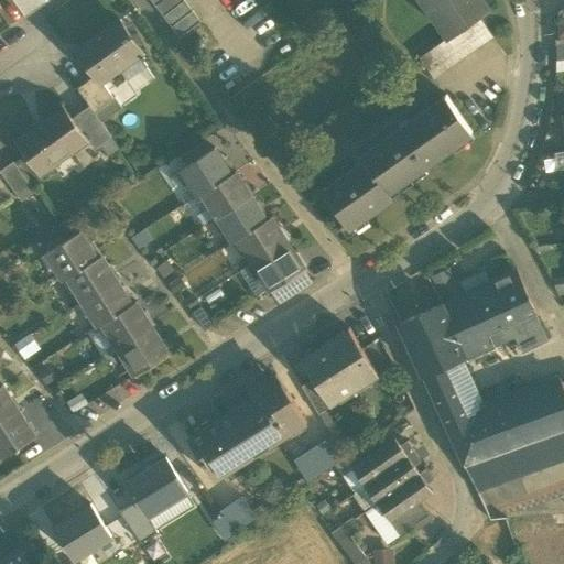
[(150,0),(180,38),(198,25),(179,0),(150,0)]
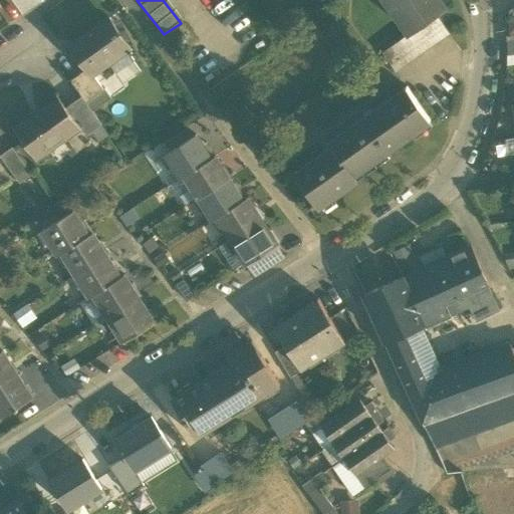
[(447,7),(441,0),(393,0),(390,3),(401,19),(405,16),(415,29),(436,15),(447,7)]
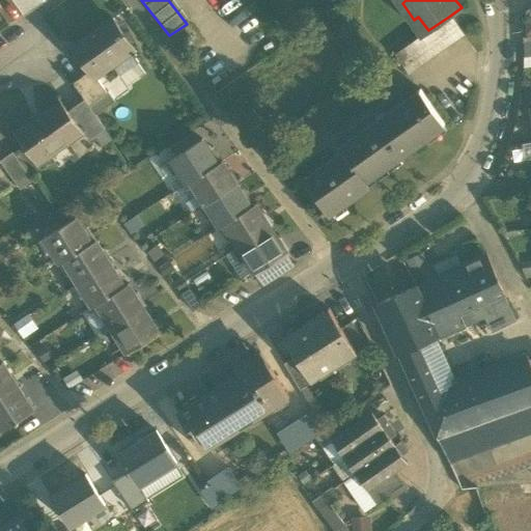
[(395,54),(409,73),(464,34),(450,16),(428,30),(424,34),(413,42),(395,54)]
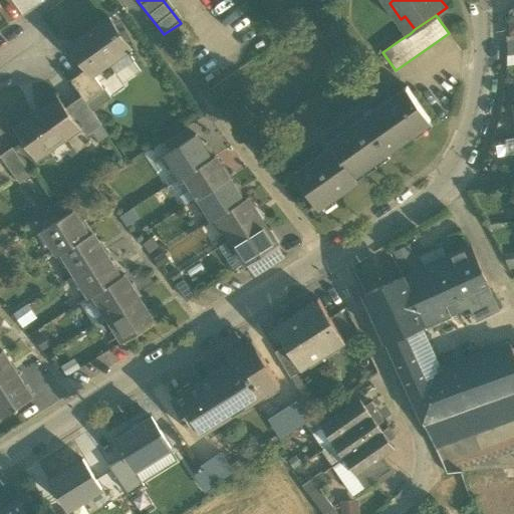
[(411,33),(415,29),(405,16),(401,19),(411,33)]
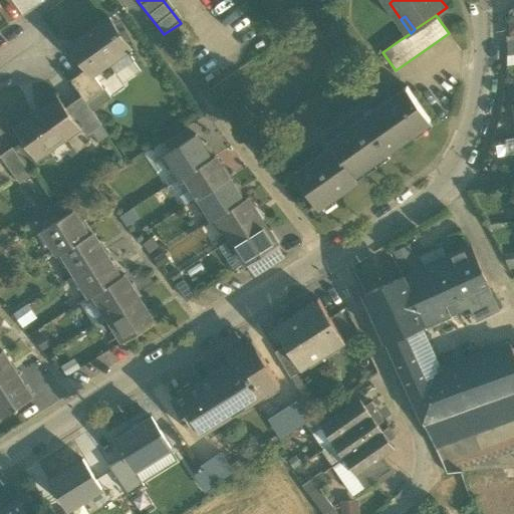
[(92,73),(108,62),(126,49),(116,35),(119,33),(108,18),(85,34),(87,37),(72,48),(86,68),(91,74),(92,73)]
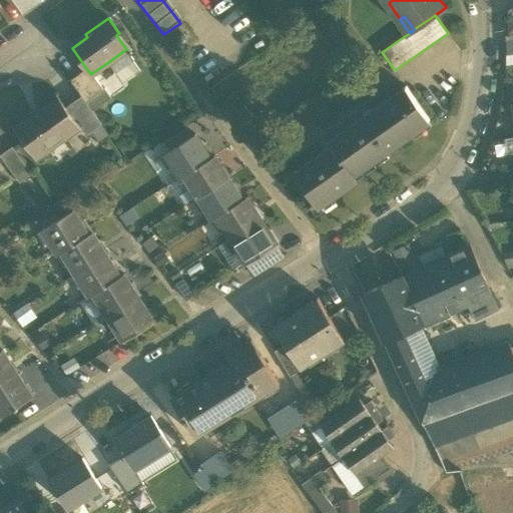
[(87,37),(85,34),(70,45),(72,48),(87,37)]
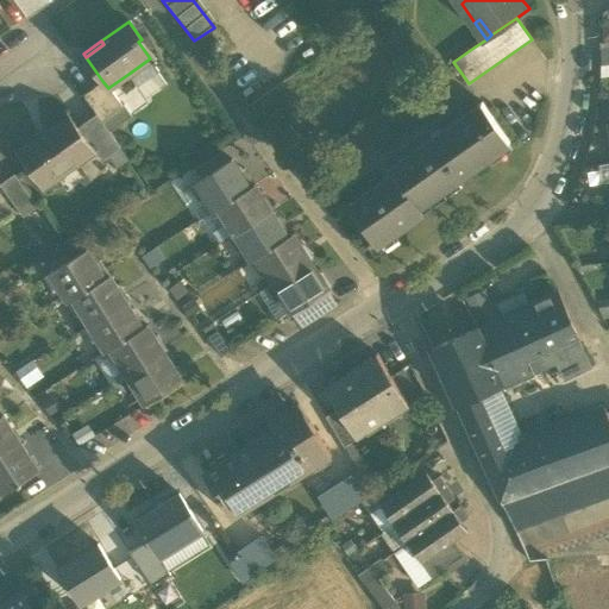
[(158,70),(150,58),(129,74),(137,86),(158,71),(158,70)]
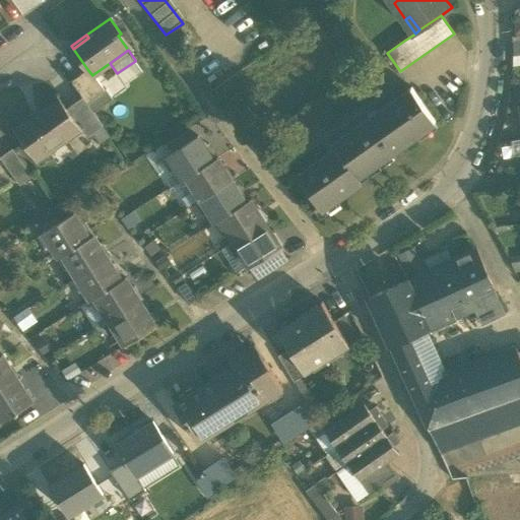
[(142,71),(135,61),(117,73),(125,83),(142,71)]
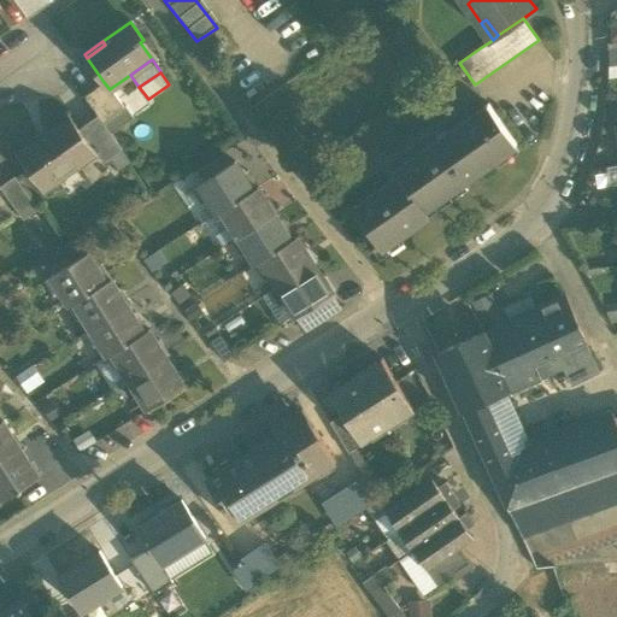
[(103,122),(104,122),(124,106),(111,88),(110,89),(104,82),(84,95),(103,122)]
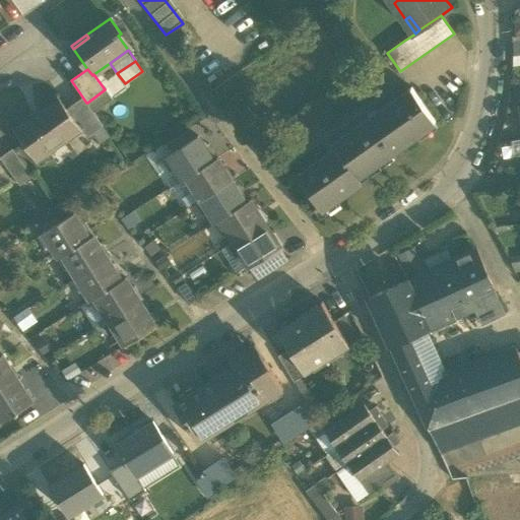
[(299,175),(322,208),(362,181),(358,176),(435,121),(411,87),(333,142),(336,147),(299,175)]
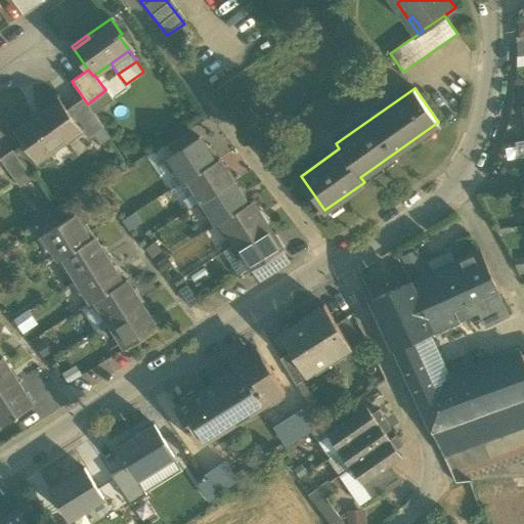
[(106,90),(105,90),(88,103),(94,113),(114,99),(106,90)]
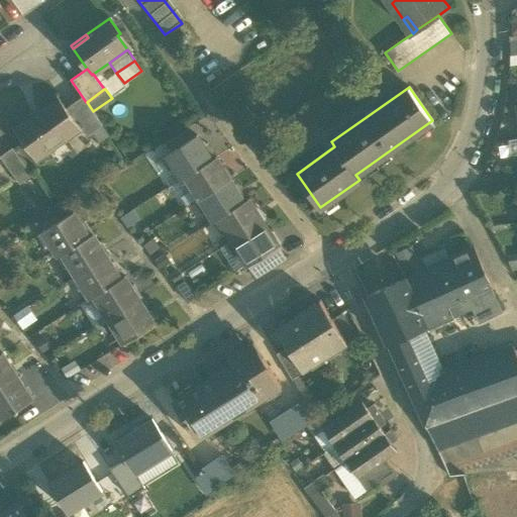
[(14,129),(35,160),(79,129),(81,128),(70,113),(59,98),(14,129)]
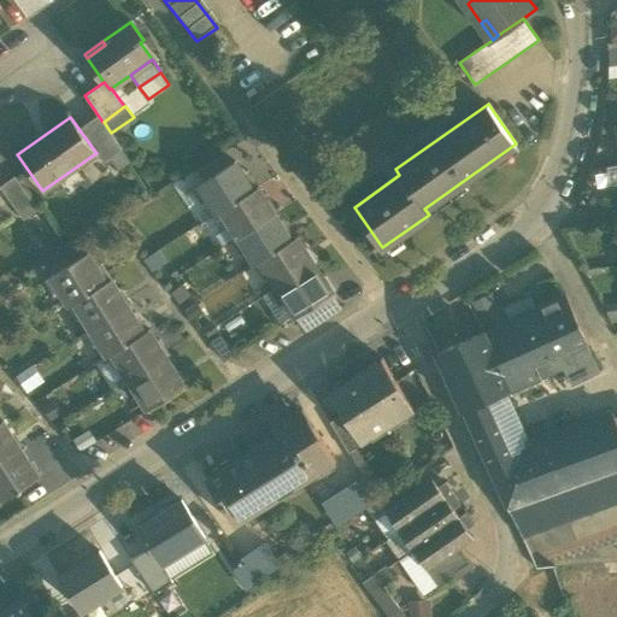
[(122,148),(111,133),(104,122),(103,122),(83,135),(97,153),(94,154),(101,164),(122,148)]
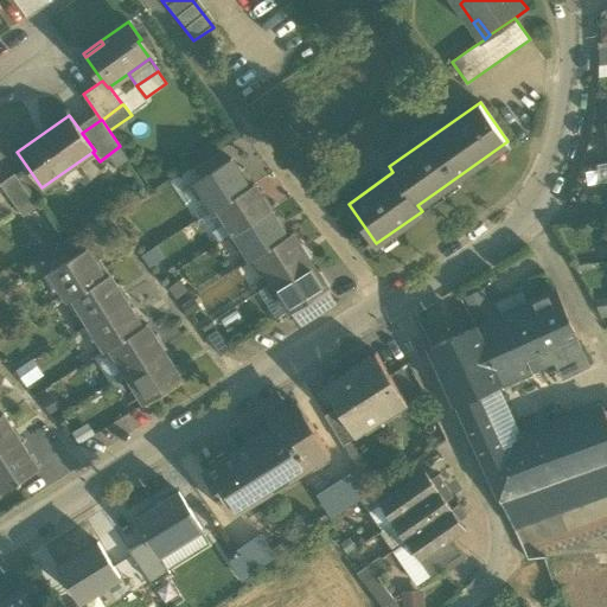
[(310,149),(315,158),(328,148),(323,140),(310,149)]
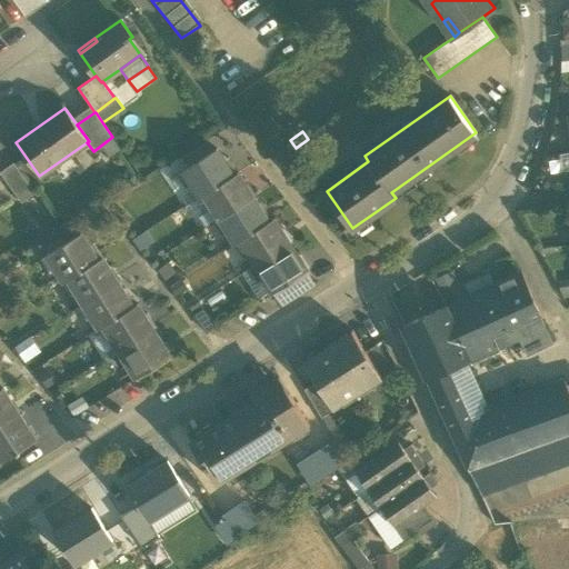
[(190,149),(198,161),(216,149),(209,138),(190,149)]
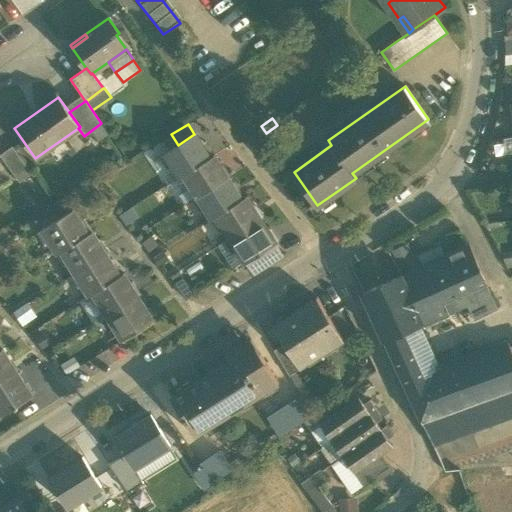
[(180,177),(184,175),(210,158),(195,134),(194,134),(178,145),(164,153),(180,177)]
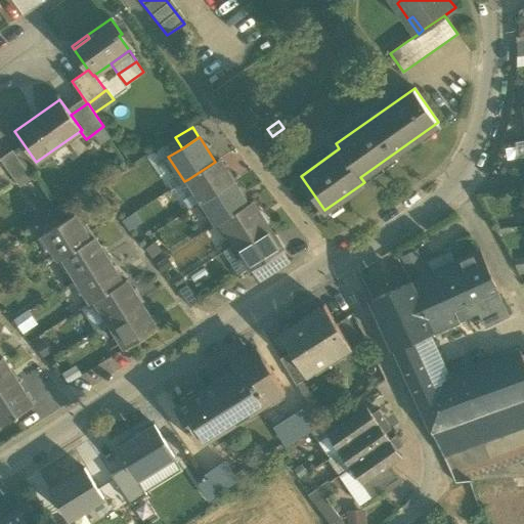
[(0,159),(14,179),(28,170),(13,149),(0,159)]
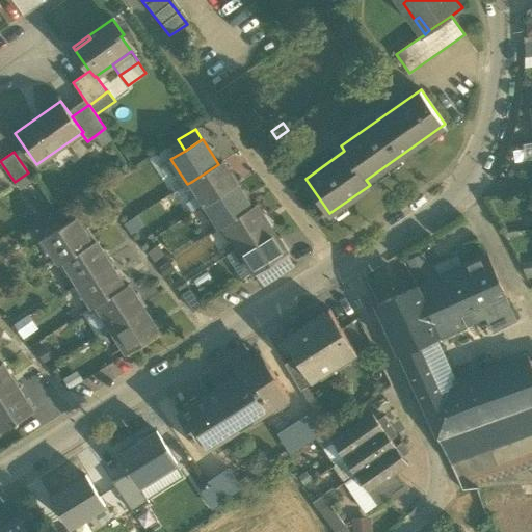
[(191,182),(206,204),(237,184),(222,161),(218,164),(191,182)]
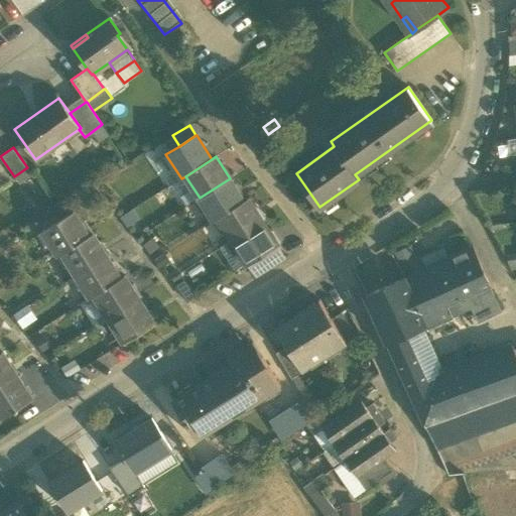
[(214,221),(218,218),(244,201),(230,178),(200,198),(214,221)]
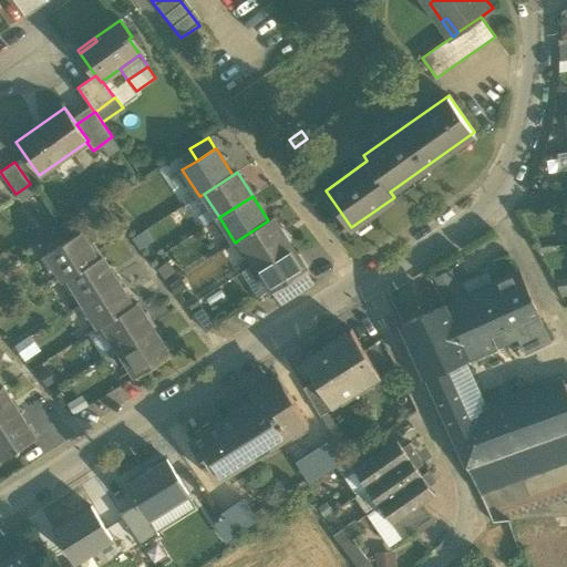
[(239,239),(255,264),(288,241),(272,217),(268,220),(239,239)]
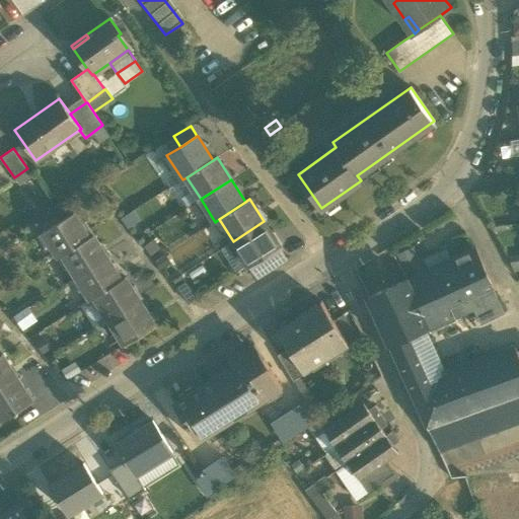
[(59,257),(63,254),(90,237),(74,213),(43,232),(59,257)]
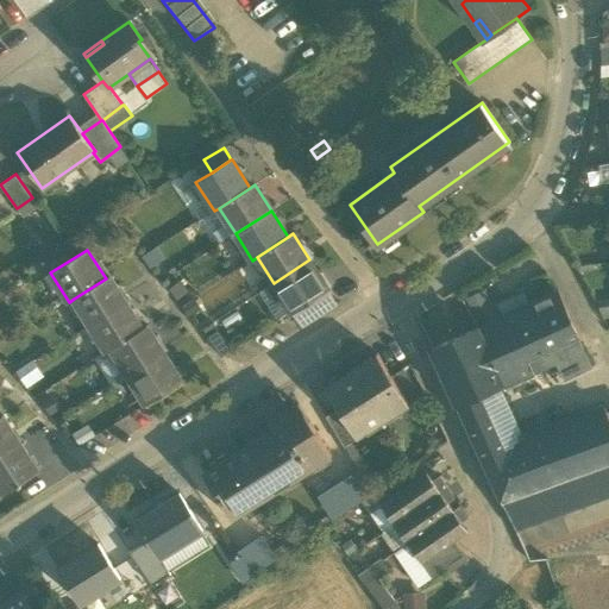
[(328,289),(309,259),(274,283),(293,312),(328,289)]
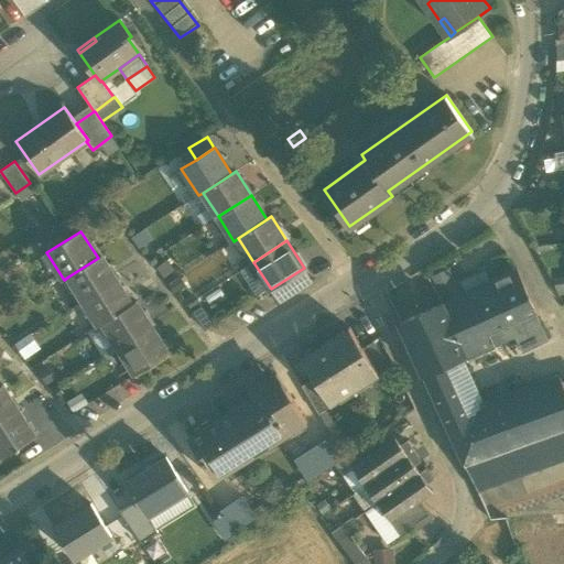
[(68,277),(83,301),(118,279),(102,255),(98,258),(68,277)]
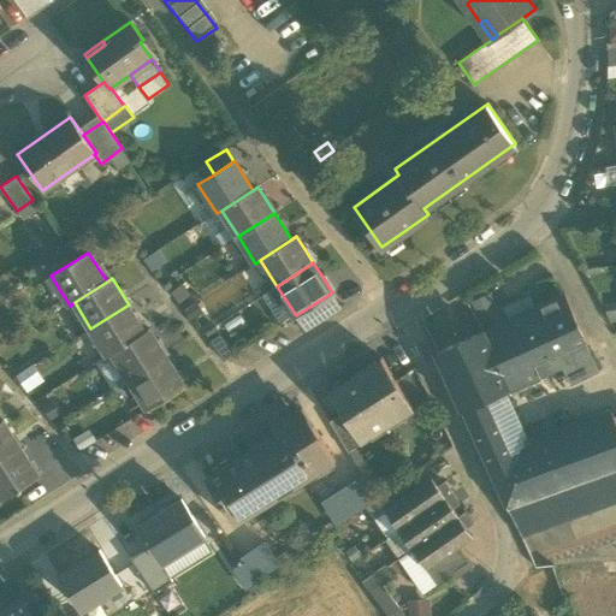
[(471,297),(475,313),(497,306),(492,291),(471,297)]
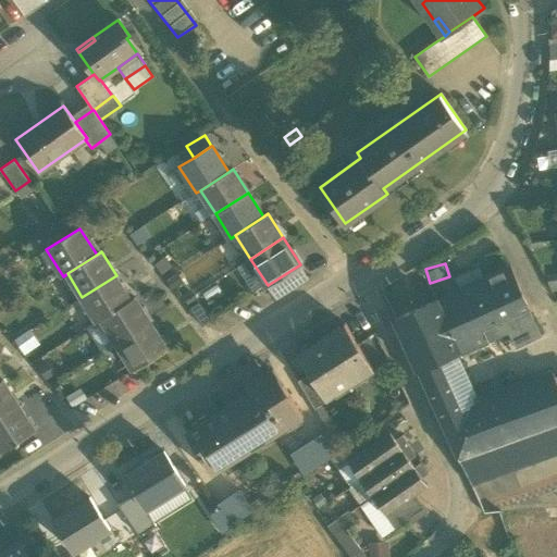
[(276,299),(309,280),(300,264),(268,285),(276,299)]
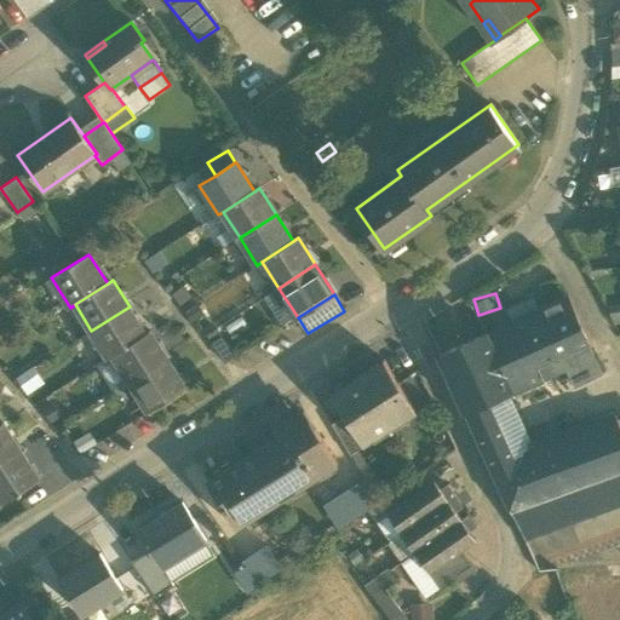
[(486,334),(511,390),(512,391),(567,367),(575,384),(602,371),(566,298),(486,334)]
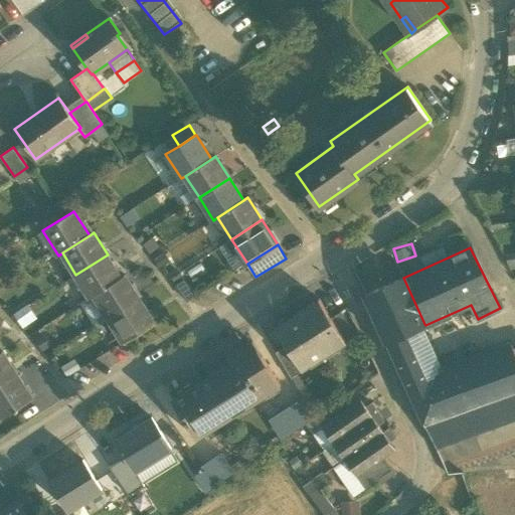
[(90,297),(96,294),(122,278),(108,254),(75,275),(90,297)]
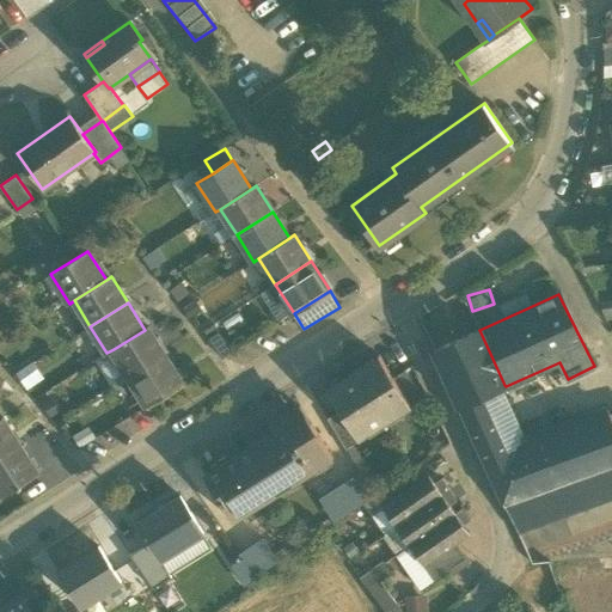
[(479,325),(497,319),(494,306),(476,312),(479,325)]
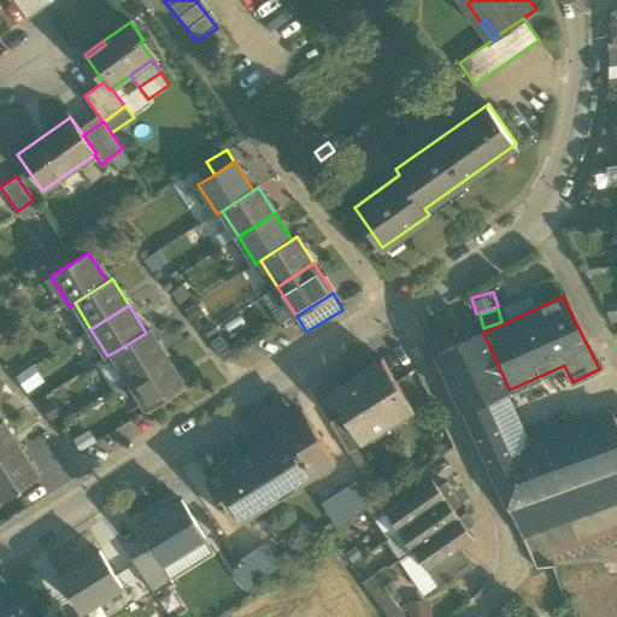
[(115,352),(131,378),(168,356),(151,329),(146,333),(115,352)]
